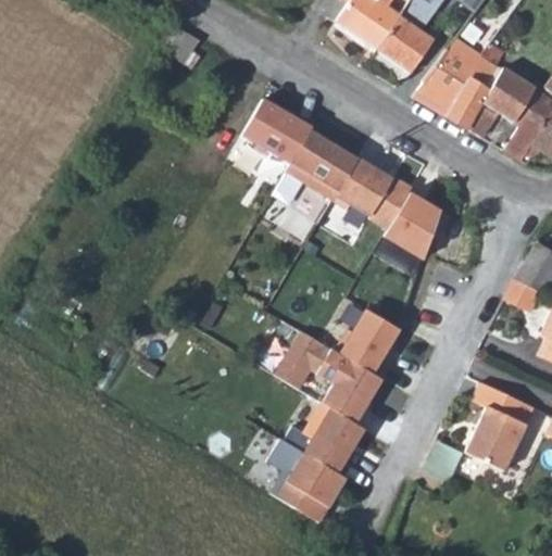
[(364,54),(368,58),(371,54),(375,48),(408,3),(402,0),(347,0),(348,0),(335,21),(356,36),(354,41),(367,49),(364,54)]
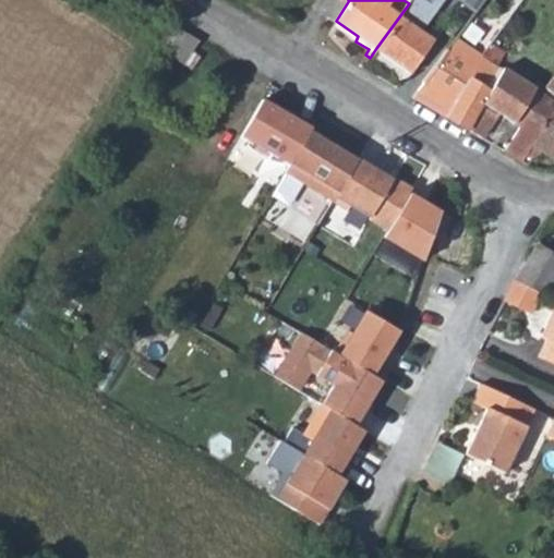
[(432,0),(431,1),(429,0),(411,0),(409,3),(432,20),(446,0),(432,0)]
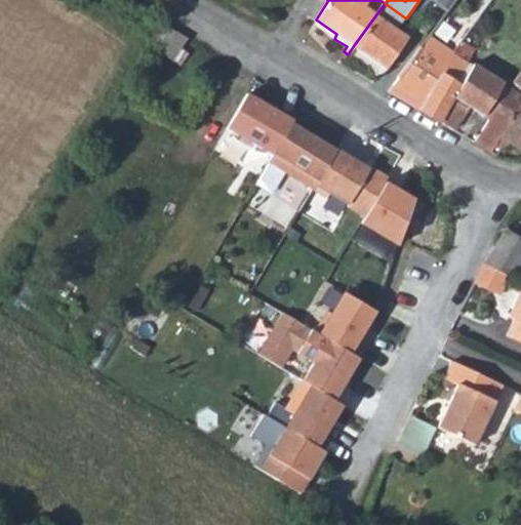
[(406,18),(385,3),(354,45),(387,67),(416,26),(406,18)]
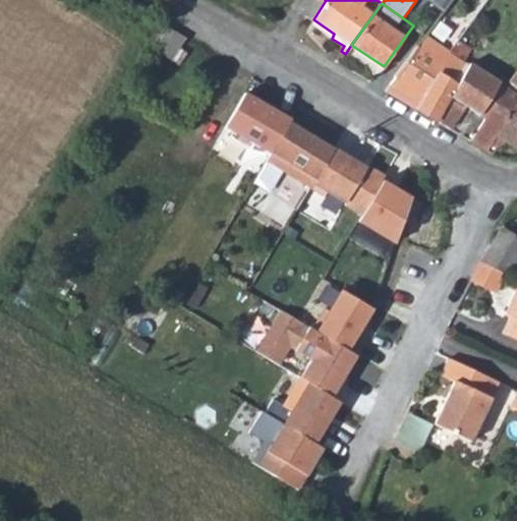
[(183,55),(190,40),(167,25),(154,49),(187,68),(193,59),(183,55)]
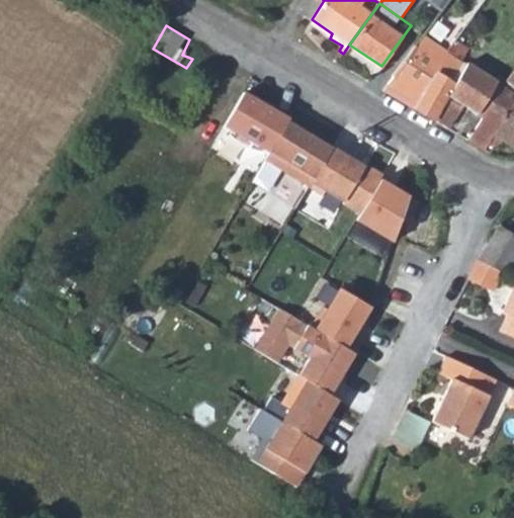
[(435,119),(467,63),(466,62),(464,63),(459,61),(446,52),(447,50),(424,34),(423,35),(384,90),(434,119),(435,119)]
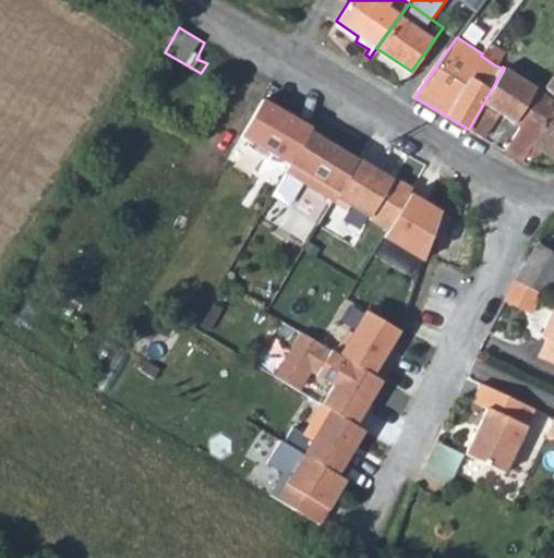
[(504,50),(491,41),(482,53),(481,56),(495,65),(504,50)]
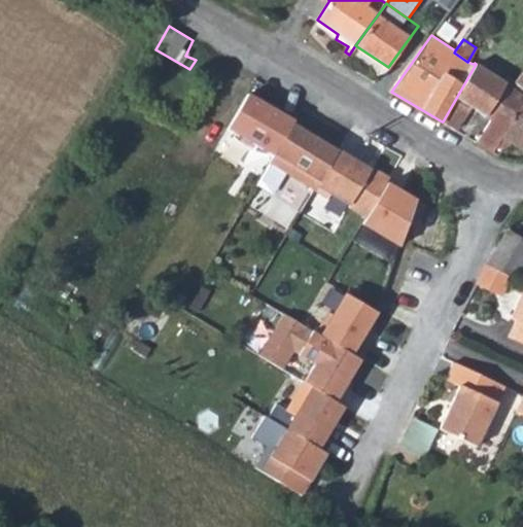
[(384,74),(388,67),(355,45),(351,51),(384,74)]
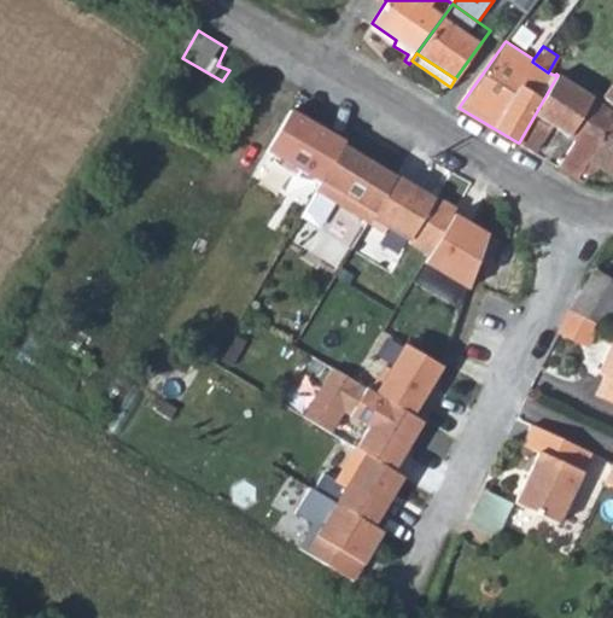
[(573,139),(559,167),(578,179),(583,172),(612,118),(612,101),(607,98),(596,91),(591,99),(558,75),(519,143),(533,152),(549,122),(573,139)]
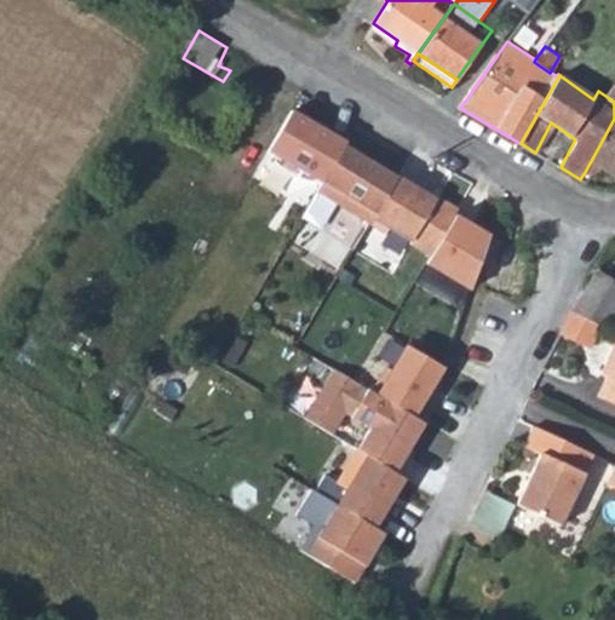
[(614,89),(609,98),(614,102),(614,119),(585,172),(593,178),(601,167),(614,177),(614,89)]
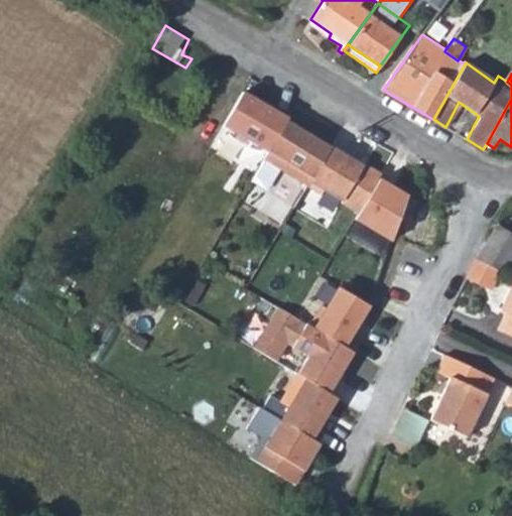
[(293,120),(249,95),(229,128),(274,154),(292,123),(293,120)]
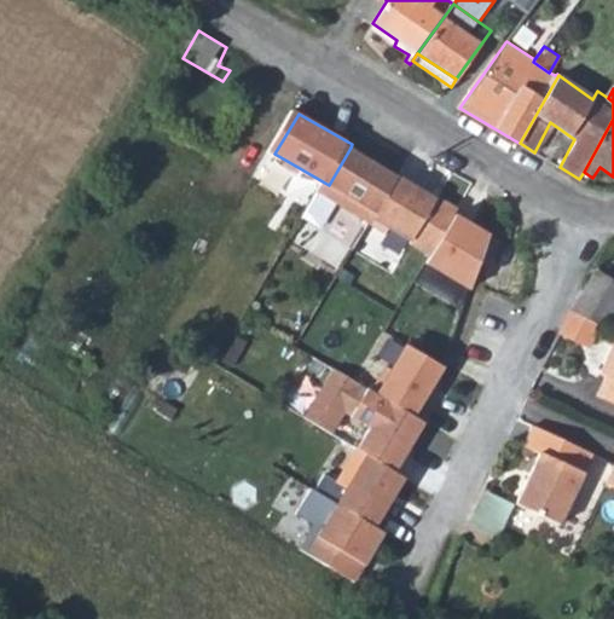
[(403,178),(351,148),(329,185),(324,194),(376,223),(403,178)]
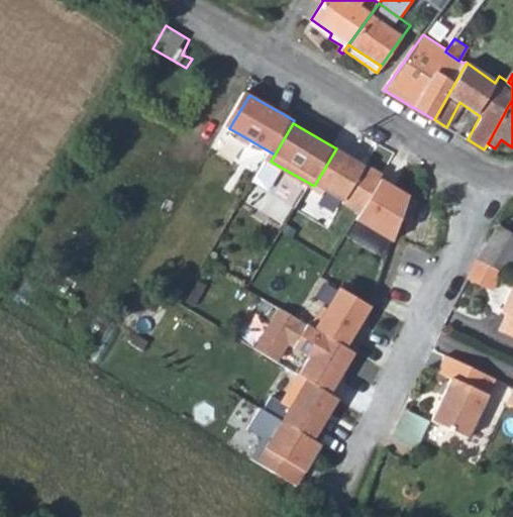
[(314,186),(327,194),(329,190),(348,201),(347,202),(364,212),(387,175),(370,164),(369,166),(336,146),(336,148),(314,186)]
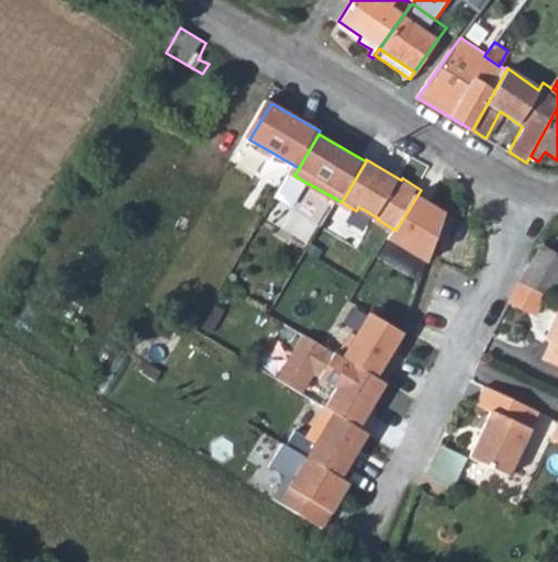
[(557,253),(543,243),(521,279),(548,294),(548,295),(550,295),(557,282),(557,253)]
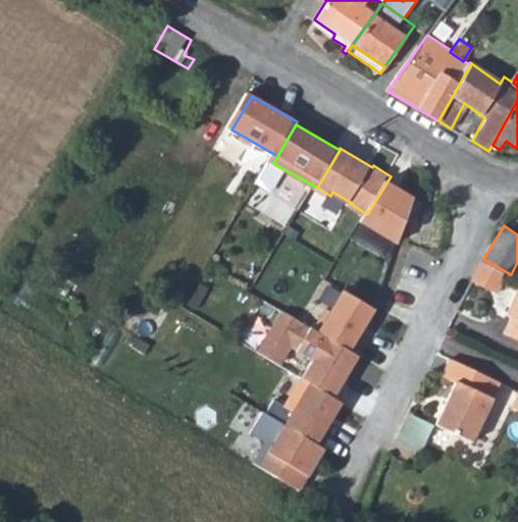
[(498,292),(509,273),(483,259),(482,260),(473,278),(498,292)]
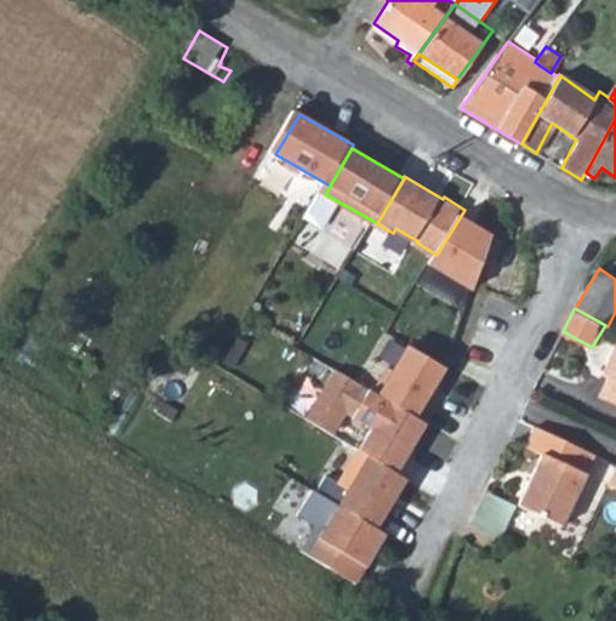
[(338,366),(311,416),(337,432),(351,410),(376,425),(363,448),(400,468),(428,420),(338,366)]
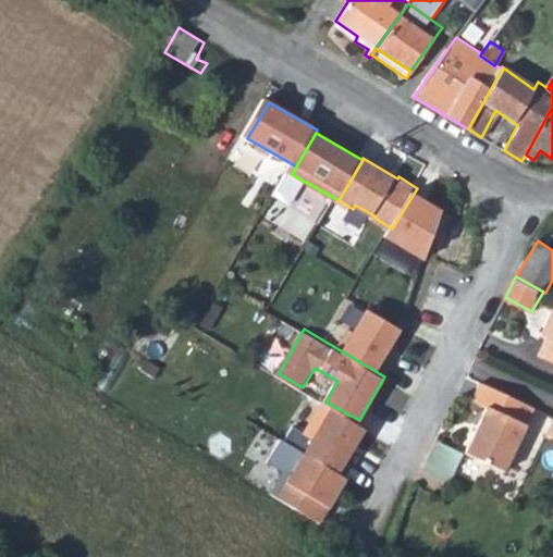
[(530,406),(478,382),(470,396),(486,403),(463,454),(501,471),(523,422),(530,406)]
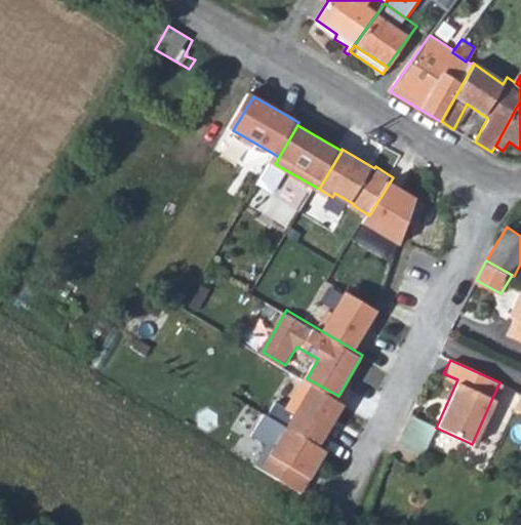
[(280,399),(272,412),(324,444),(347,401),(338,396),(307,378),(291,406),(280,399)]
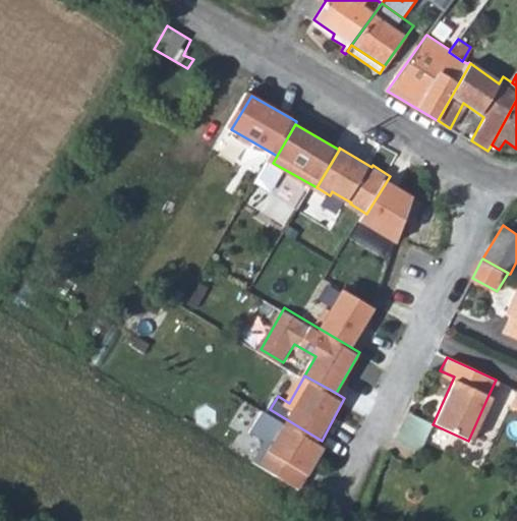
[(496,380),(489,395),(512,406),(516,397),(516,389),(496,380)]
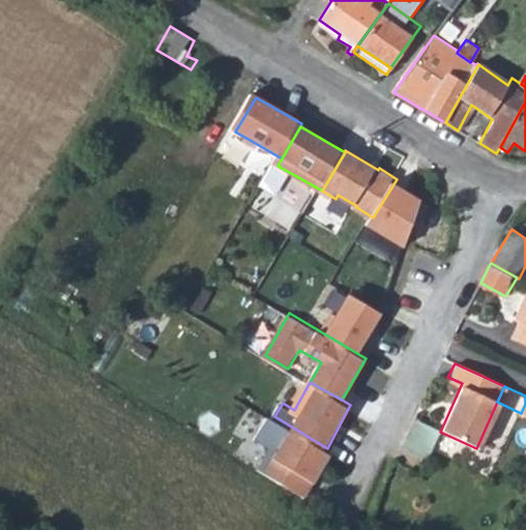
[(271,415),(259,436),(274,445),(262,467),(286,481),(295,467),(318,480),(334,452),(327,448),(274,416),(271,415)]
